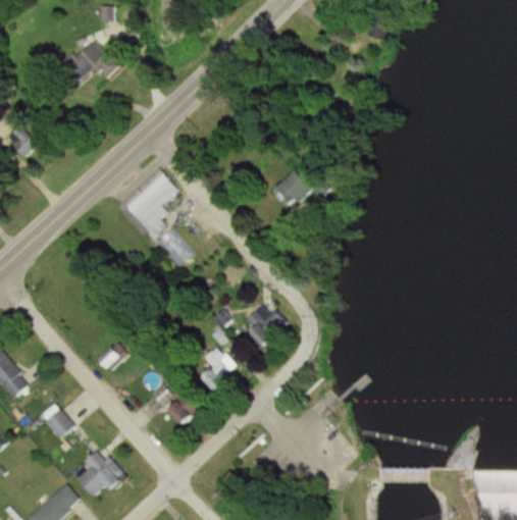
[(93,67),(104,80),(117,66),(92,39),(66,63),(81,79),(93,67)]
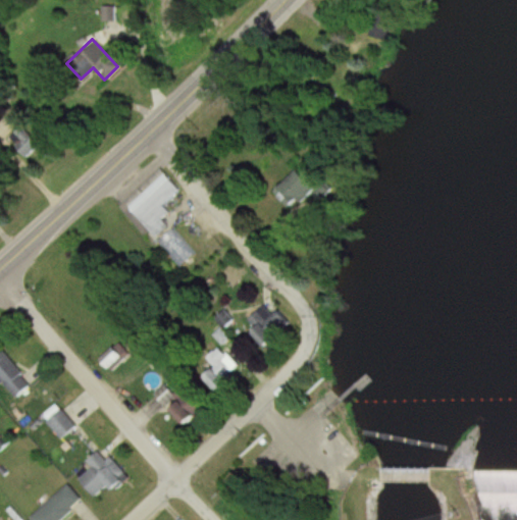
[(38,145),(20,124),(6,137),(22,157),(38,145)]
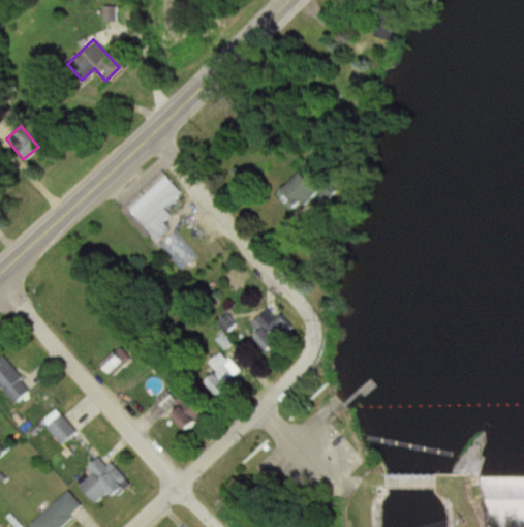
[(117,209),(144,239),(149,234),(155,241),(170,228),(164,222),(172,215),(164,207),(181,192),(161,169),(117,209)]
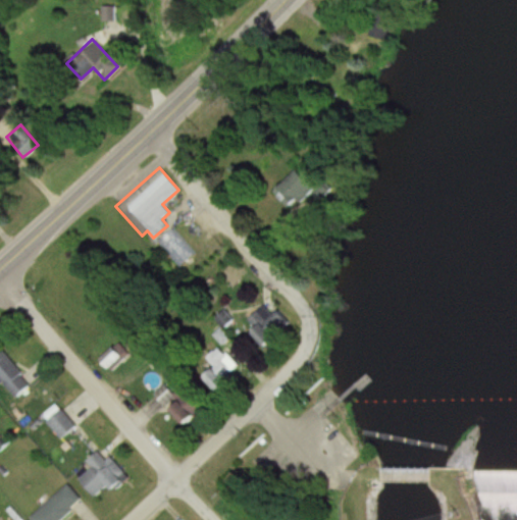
[(302,210),(324,188),(306,169),(283,193),(302,210)]
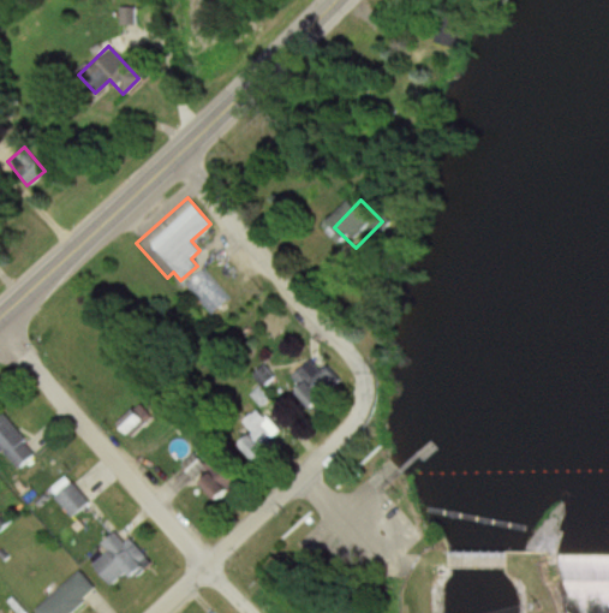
[(231,299),(201,271),(185,287),(215,315),(231,299)]
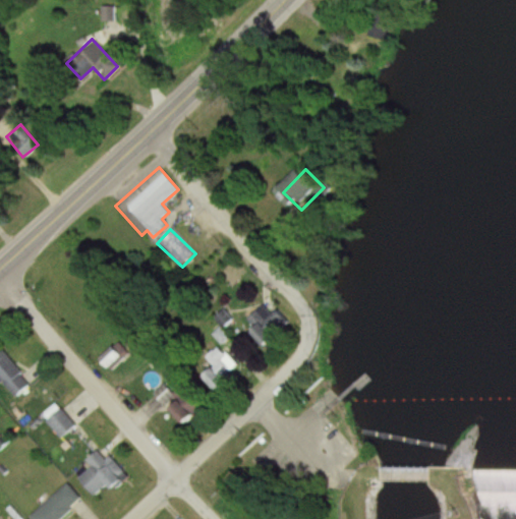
[(294,307),(280,311),(278,306),(261,310),(269,340),(300,331),(294,307)]
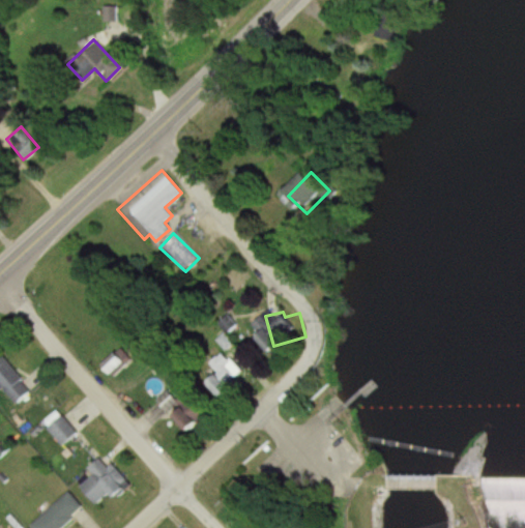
[(239,342),(234,331),(209,344),(230,383),(248,374),(233,346),(239,342)]
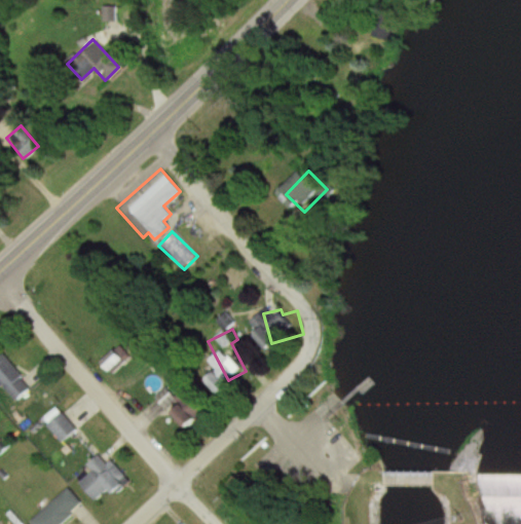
[(111,373),(124,357),(113,347),(100,364),(111,373)]
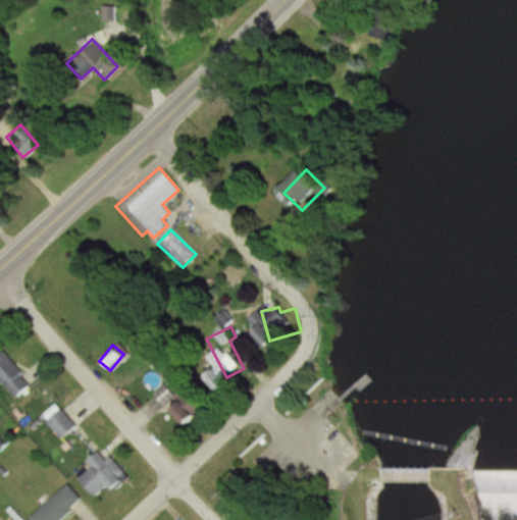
[(0,382),(12,398),(28,384),(0,353),(0,382)]
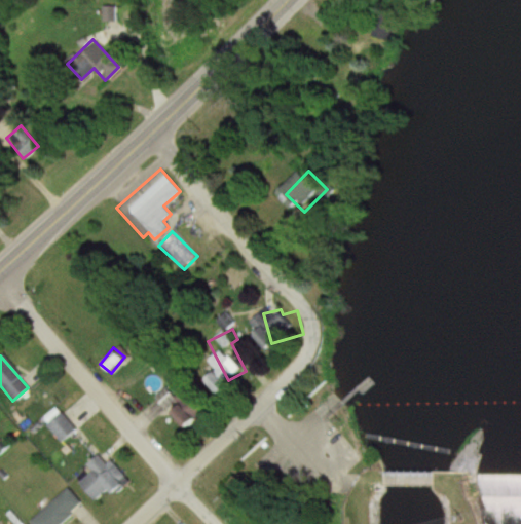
[(156,396),(166,407),(170,405),(188,427),(213,407),(193,383),(177,397),(168,385),(156,396)]
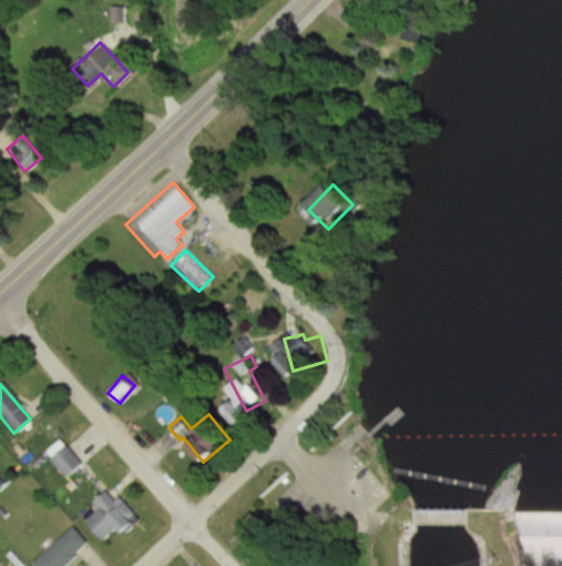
[(64,477),(80,463),(64,445),(48,458),(64,477)]
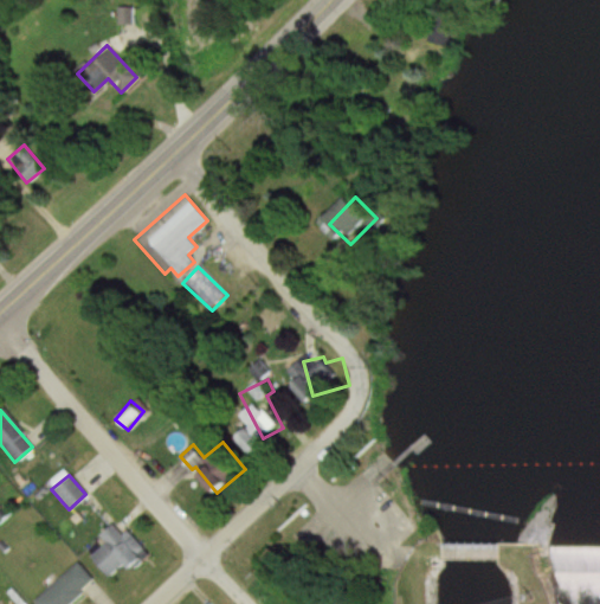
[(126,560),(131,567),(147,554),(126,528),(121,532),(114,522),(100,534),(105,541),(91,553),(108,574),(126,560)]
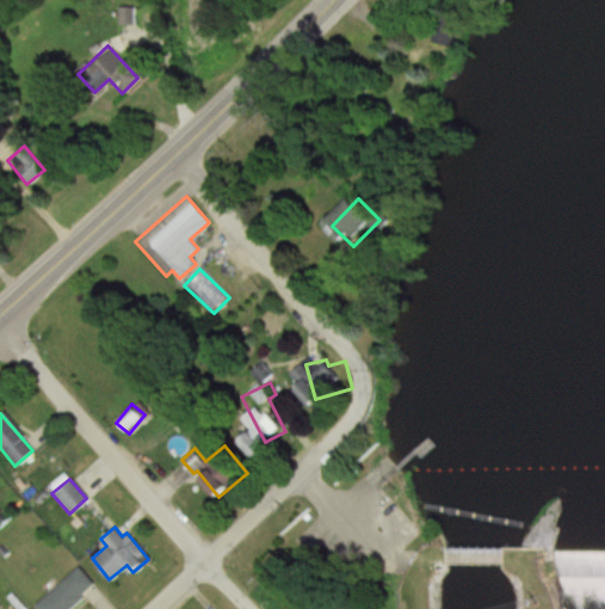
[(66,608),(93,583),(76,565),(34,604),(36,608),(66,608)]
